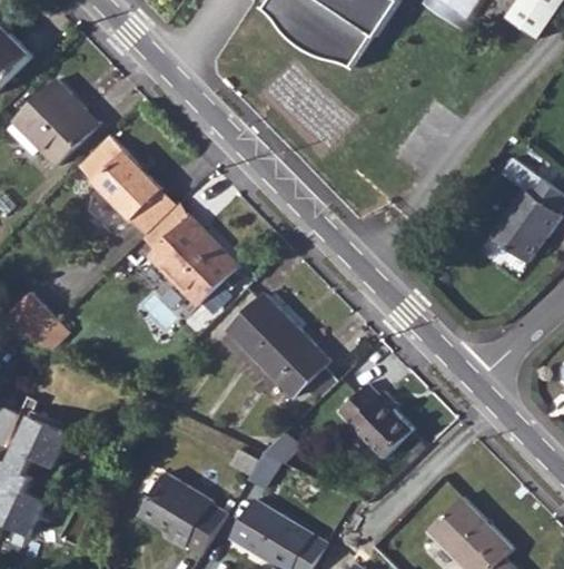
[(273,0),(267,10),(286,31),(304,51),(326,61),(353,66),(372,36),(402,2),(399,0),(273,0)]
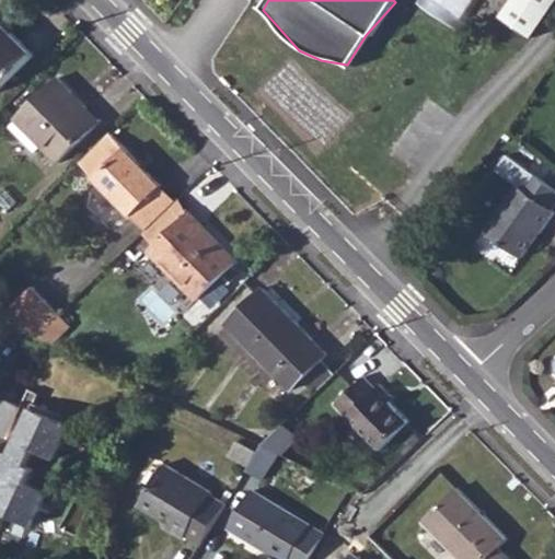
[(453,31),(473,0),(414,0),(413,3),(453,31)]
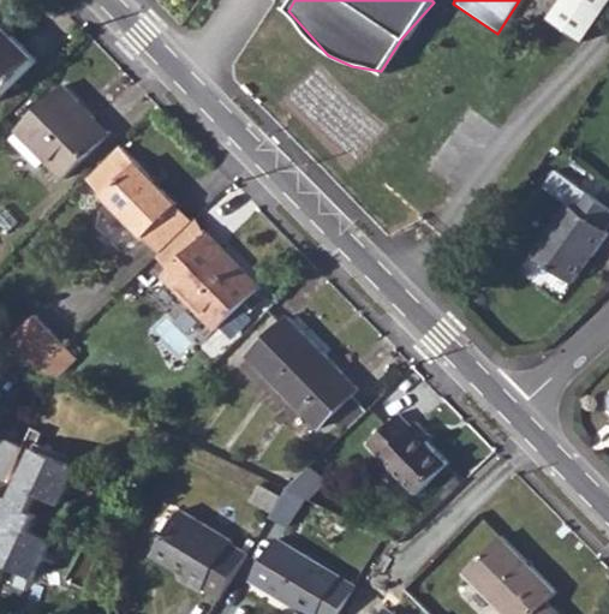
[(557,0),(544,21),(577,43),(607,0),(557,0)]
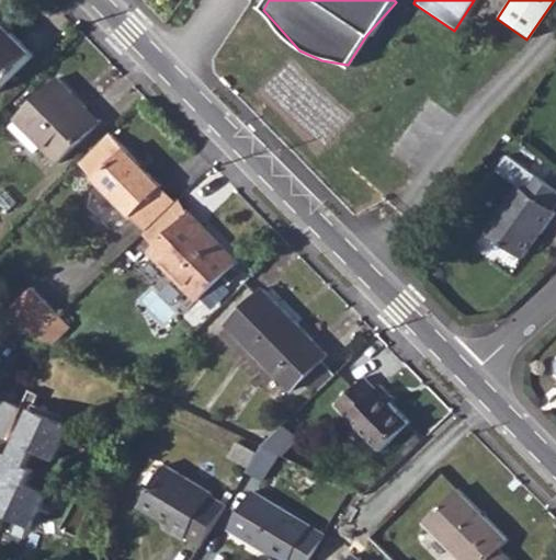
[(0,81),(29,55),(0,24),(0,81)]
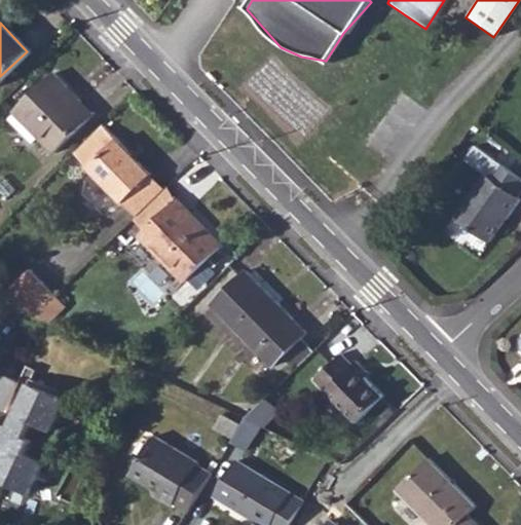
[(50,74),(10,113),(48,152),(87,113),(50,74)]
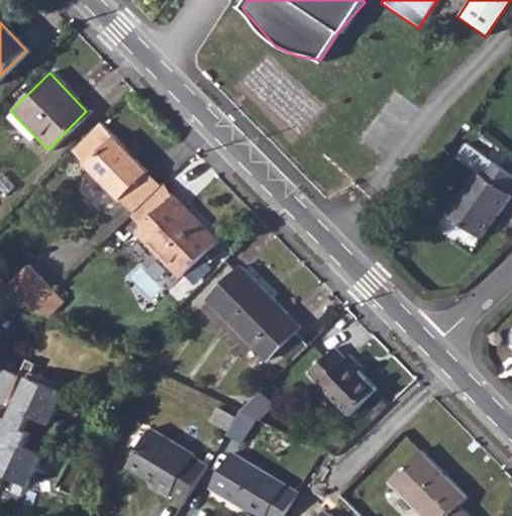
[(116,197),(143,170),(97,122),(70,149),(116,197)]
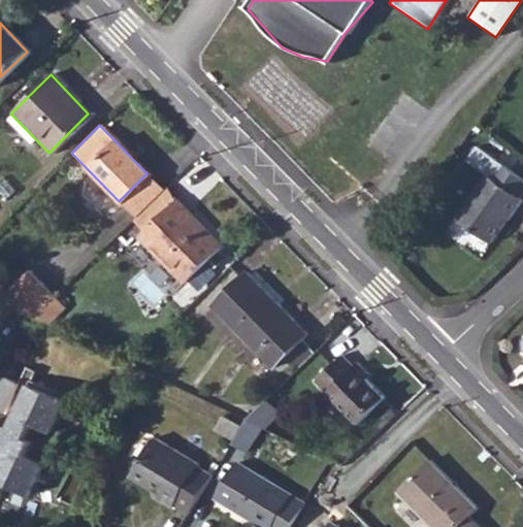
[(522,188),(522,182),(497,163),(487,177),(484,175),(453,218),(487,243),(518,200),(516,198),(522,188)]
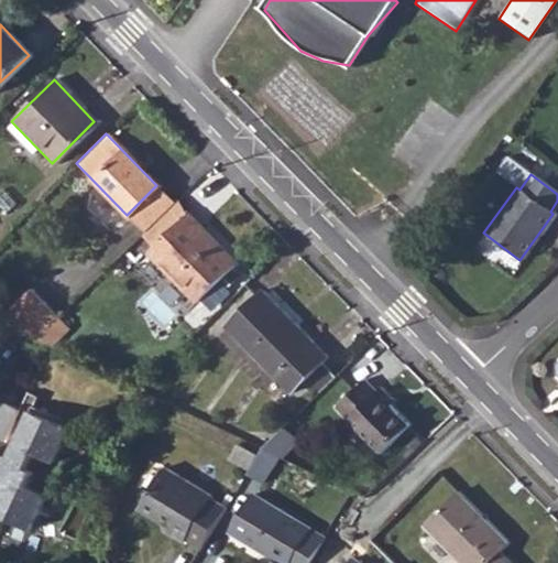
[(174,204),(156,185),(127,215),(143,233),(174,204)]
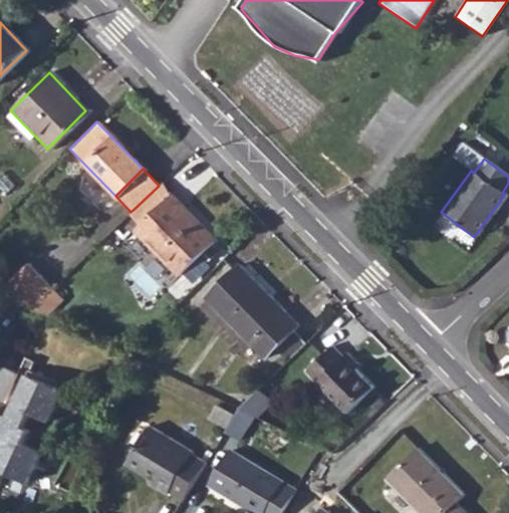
[(10,185),(0,175),(0,192),(1,193),(10,185)]
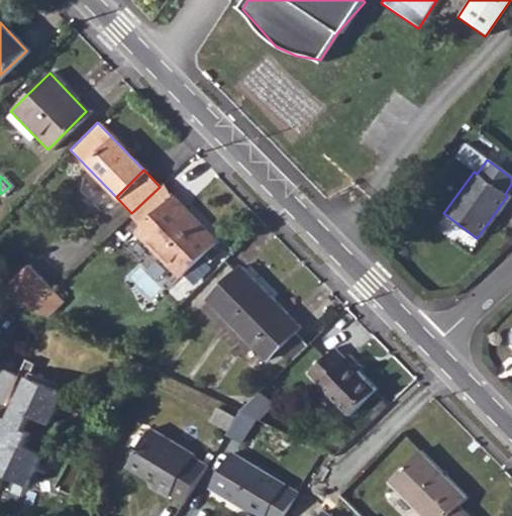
[(164,184),(130,214),(140,225),(171,198),(164,184)]
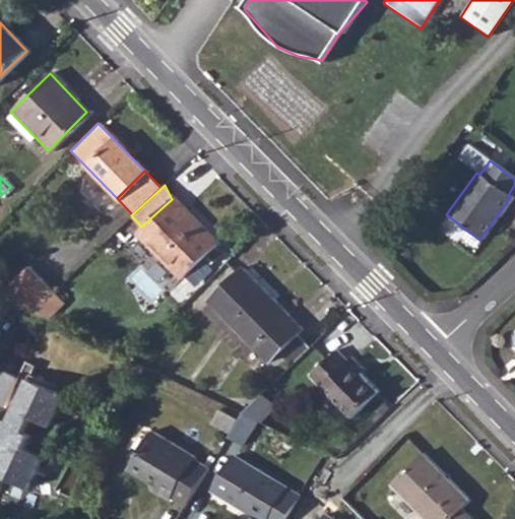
[(172,199),(141,226),(135,233),(181,279),(216,245),(172,199)]
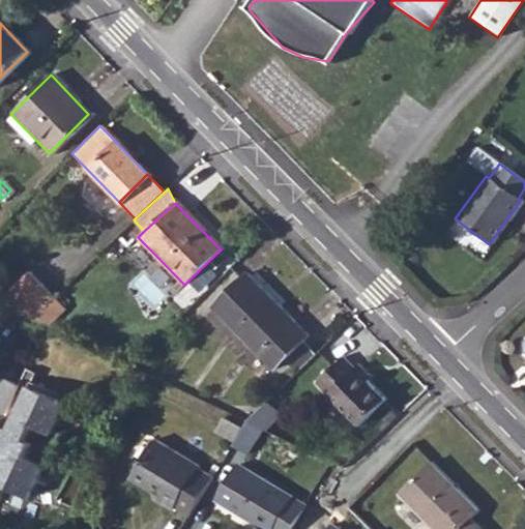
[(25,271),(0,294),(0,305),(20,316),(27,319),(50,298),(25,271)]
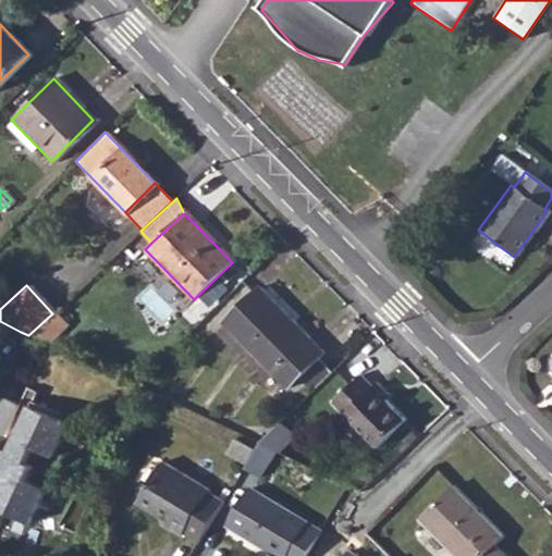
[(257,286),(222,322),(284,387),(320,351),(257,286)]
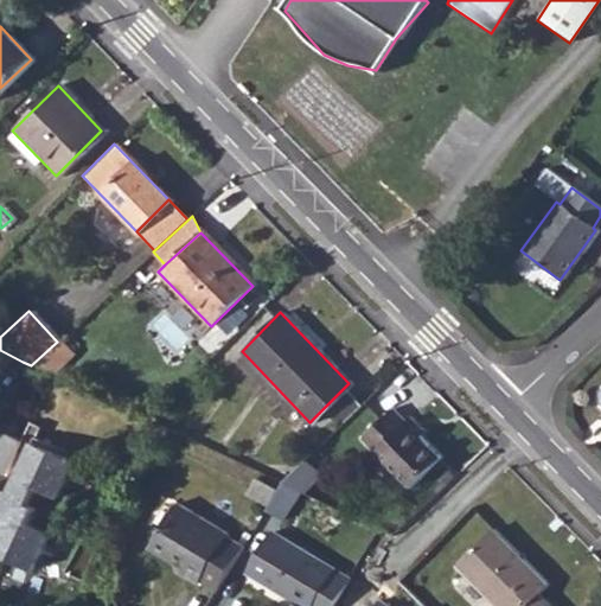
[(394,406),(363,434),(410,484),(441,454),(394,406)]
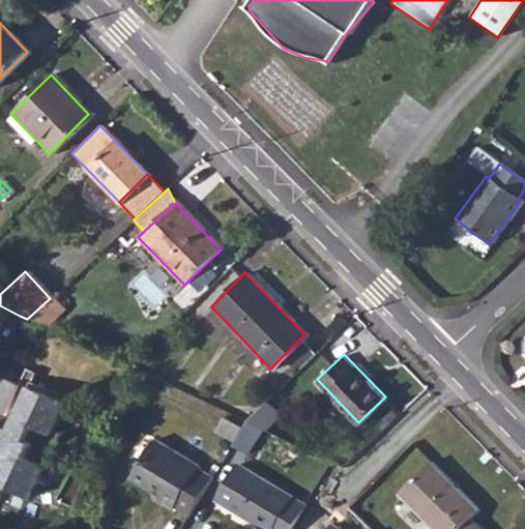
[(0,488),(23,499),(38,468),(21,459),(27,444),(21,441),(27,428),(46,436),(60,404),(26,388),(33,375),(23,370),(16,386),(0,378),(0,414),(1,415),(10,395),(17,398),(1,432),(0,432),(0,450),(1,450),(0,452),(0,488)]
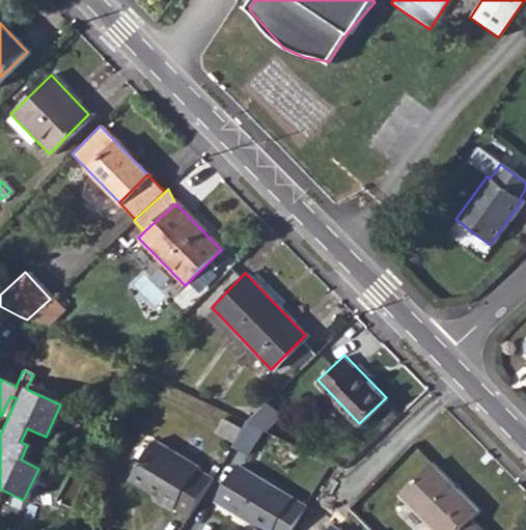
[(275,409),(266,398),(242,420),(256,426),(275,409)]
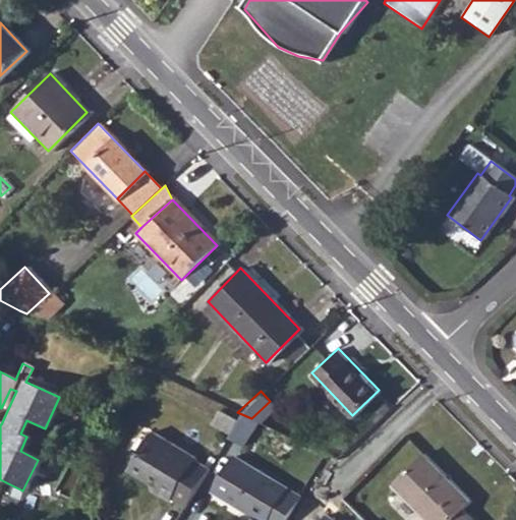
[(218,409),(211,421),(229,431),(236,418),(218,409)]
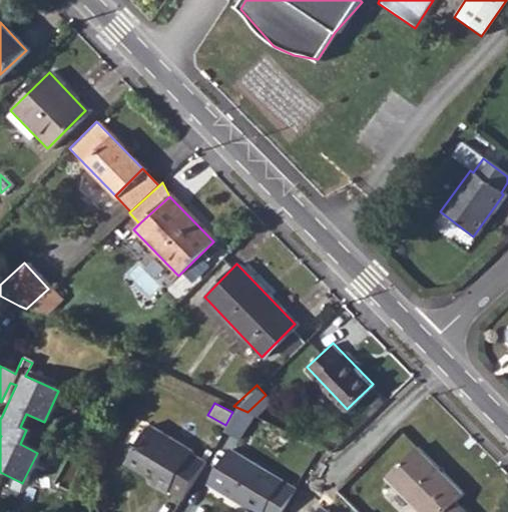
[(145,425),(121,463),(149,480),(147,483),(161,492),(162,490),(178,499),(201,461),(185,452),(186,450),(145,425)]
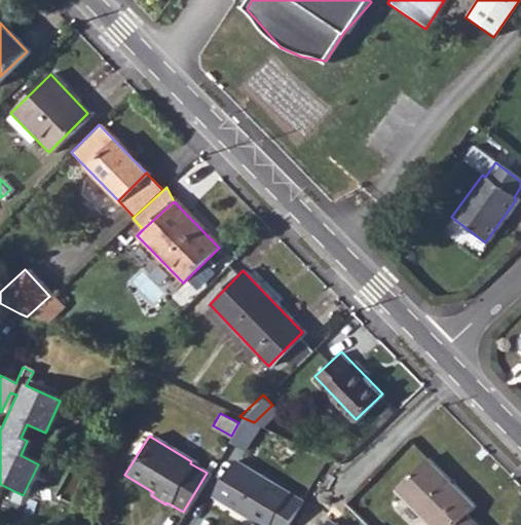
[(393,490),(428,524),(477,524),(467,513),(473,507),(424,458),(393,490)]
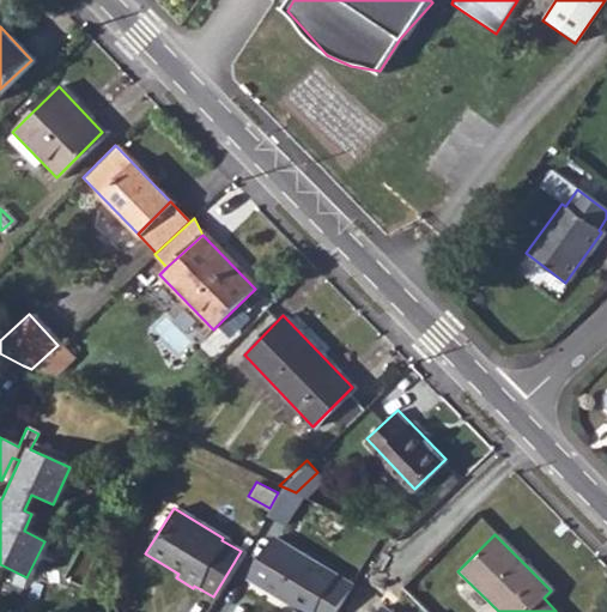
[(271,535),(246,576),(302,611),(328,611),(346,582),(271,535)]
